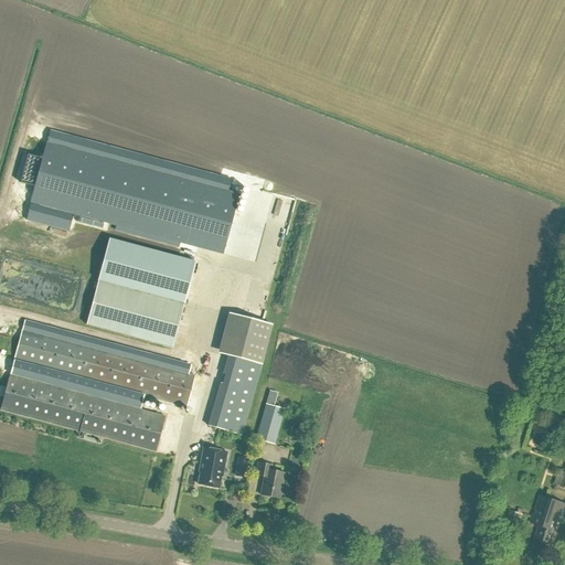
[(24,176),(23,177),(230,252),(238,217),(33,141),(24,176)]
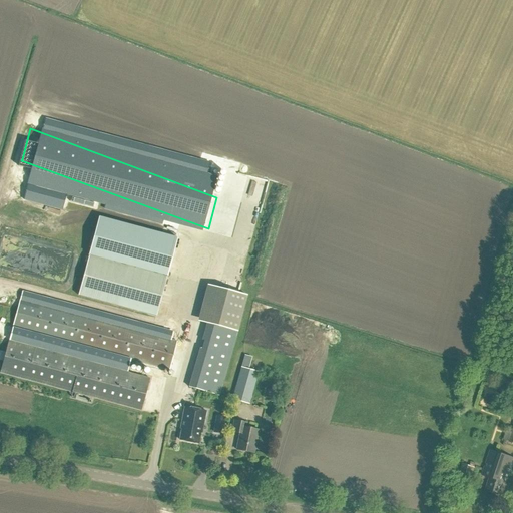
[(162,225),(163,221),(104,205),(103,210),(161,225),(162,225)]
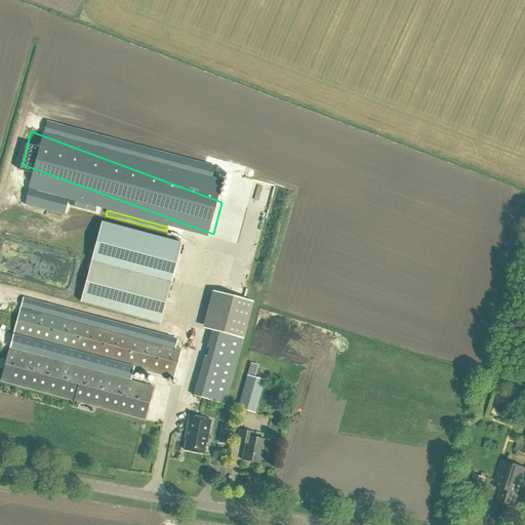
[(102,223),(91,263),(155,279),(170,284),(182,244),(102,223)]
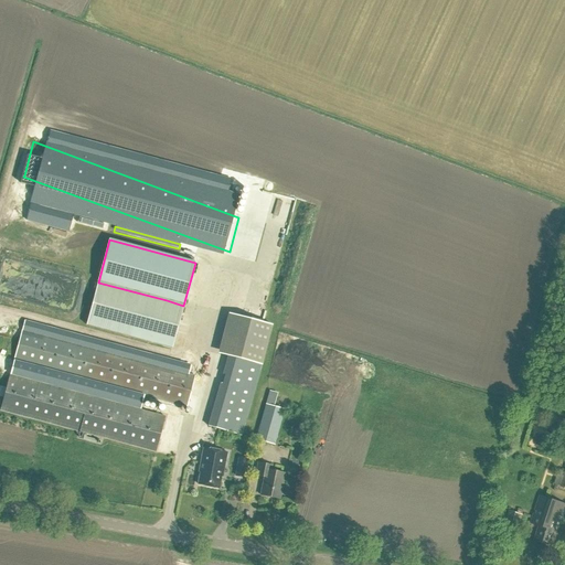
[(98,283),(93,300),(86,326),(172,349),(183,306),(167,300),(98,283)]
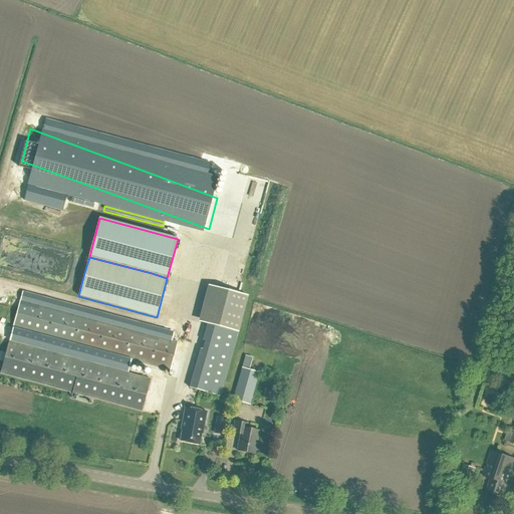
[(178,342),(21,300),(13,327),(171,369),(178,342)]
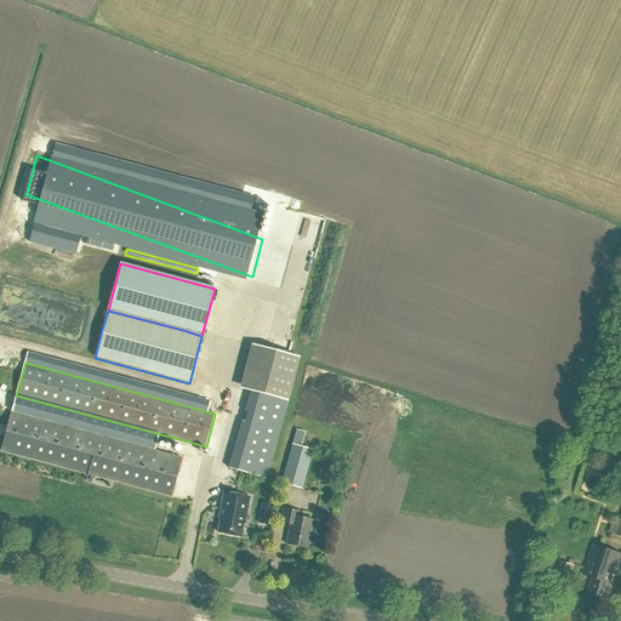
[(241,422),(228,469),(266,479),(286,403),(250,393),(244,414),(246,414),(245,423),(241,422)]
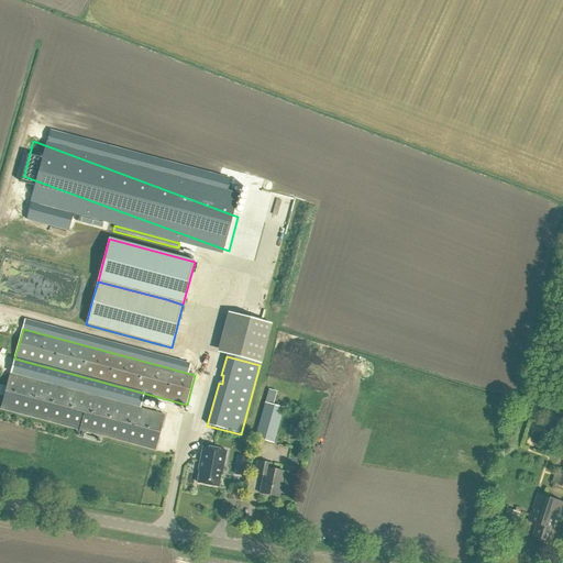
[(155,450),(165,415),(11,373),(1,408),(155,450)]
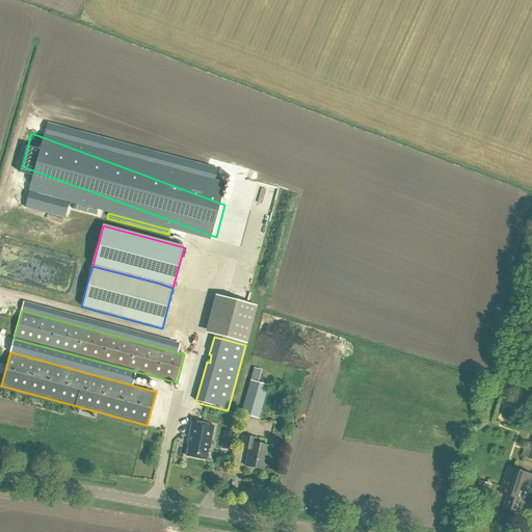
[(267,386),(258,383),(261,370),(254,368),(240,415),(259,419),(267,386)]
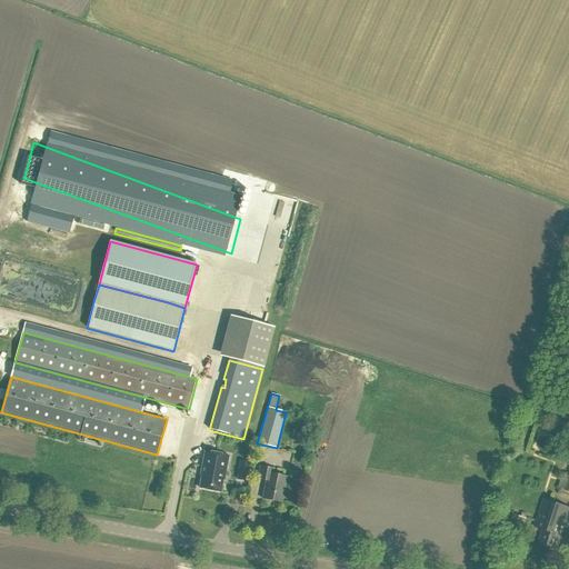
[(305,433),(307,425),(298,422),(295,431),(305,433)]
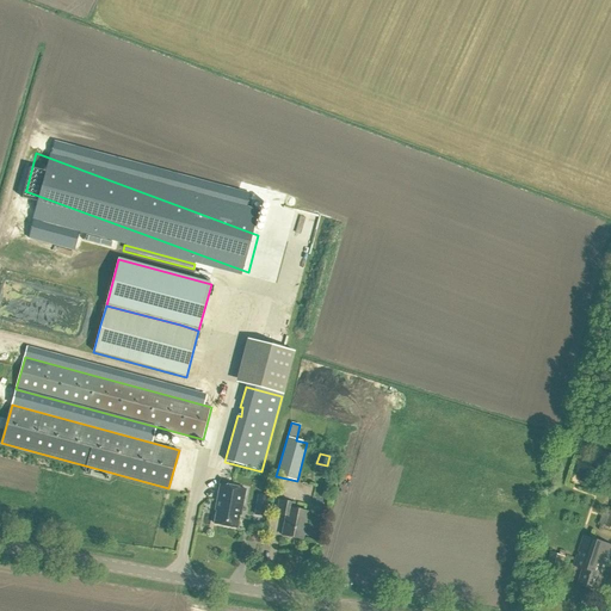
[(246,491),(220,485),(215,511),(216,512),(214,524),(236,529),(239,514),(240,516),(246,491)]
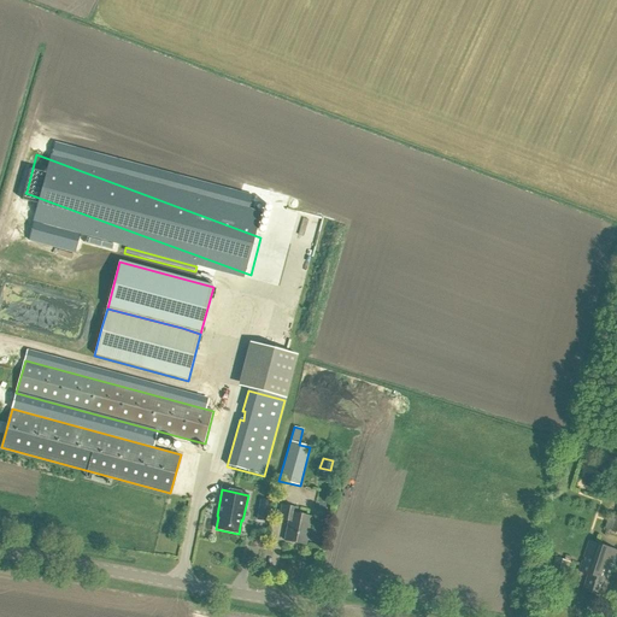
[(260,500),(257,517),(269,519),(272,503),(260,500)]
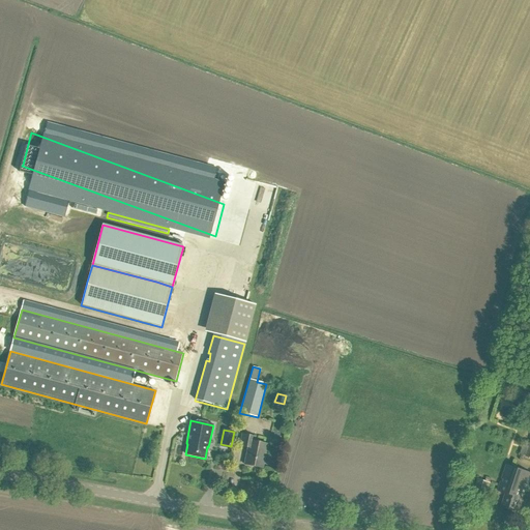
[(256,437),(241,434),(239,446),(246,447),(243,464),(262,469),(267,445),(255,442),(256,437)]
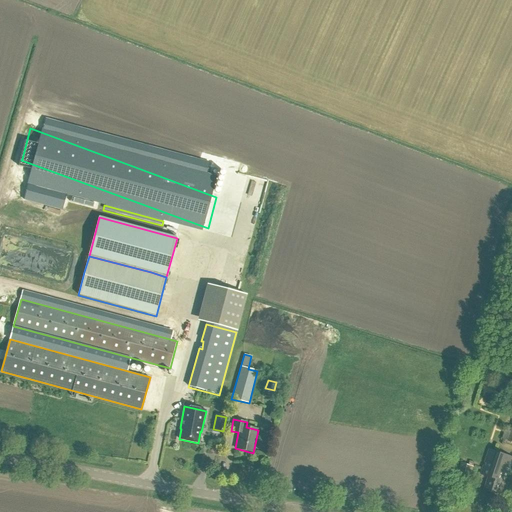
[(511,460),(511,457),(490,450),(482,475),(489,477),(484,490),(501,495),(511,460)]
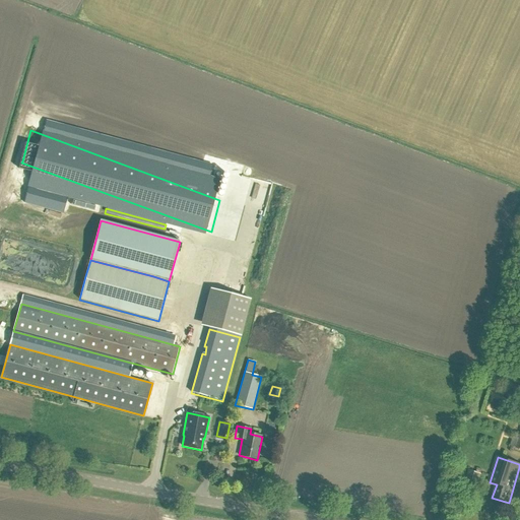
[(468,470),(464,484),(476,490),(481,474),(468,470)]
